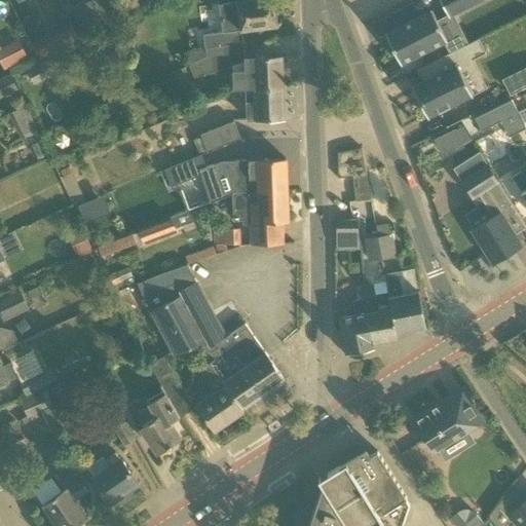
[(114,8),(109,0),(90,0),(75,8),(83,24),(106,11),(114,8)]
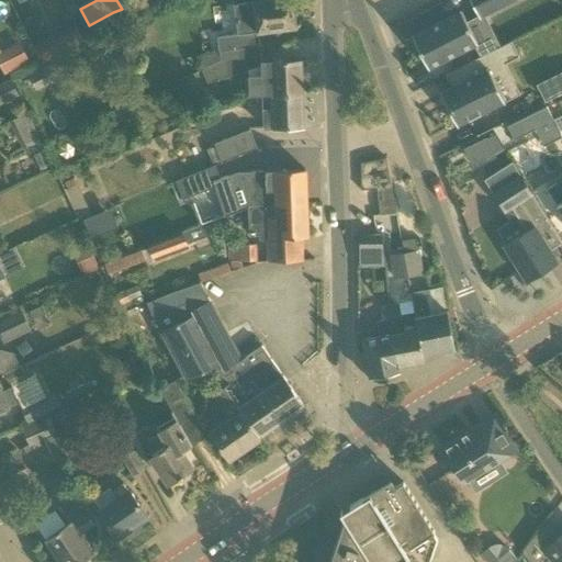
[(220,48),(220,52),(250,47),(261,46),(260,30),(296,26),(294,11),(296,10),(295,1),(293,1),(292,0),(254,0),(254,2),(236,3),(238,34),(217,36),(220,48)]
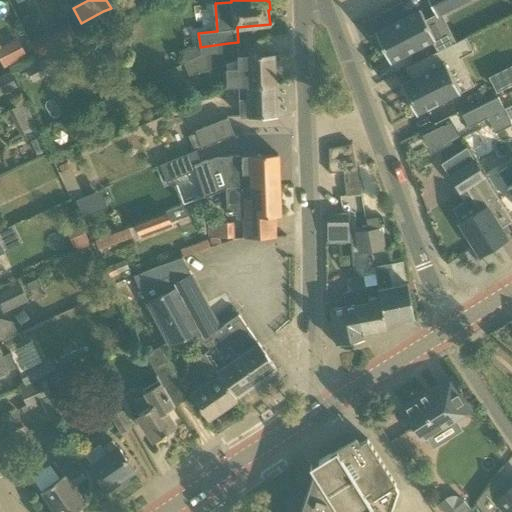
[(428,0),(437,17),(470,0),(428,0)]
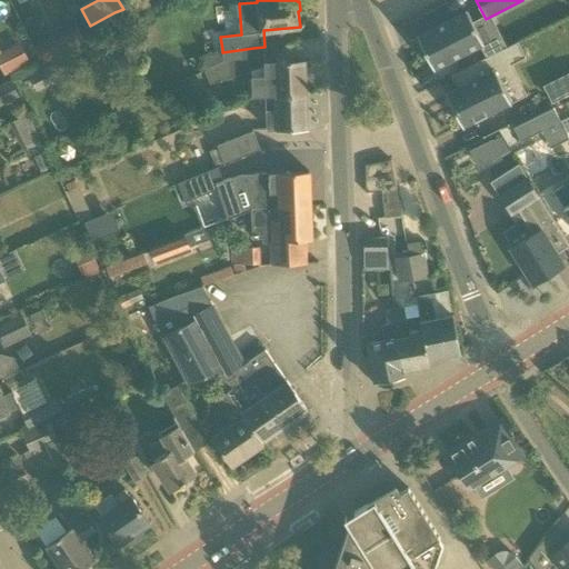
[(468,11),(418,37),(433,69),(485,43),(468,11)]
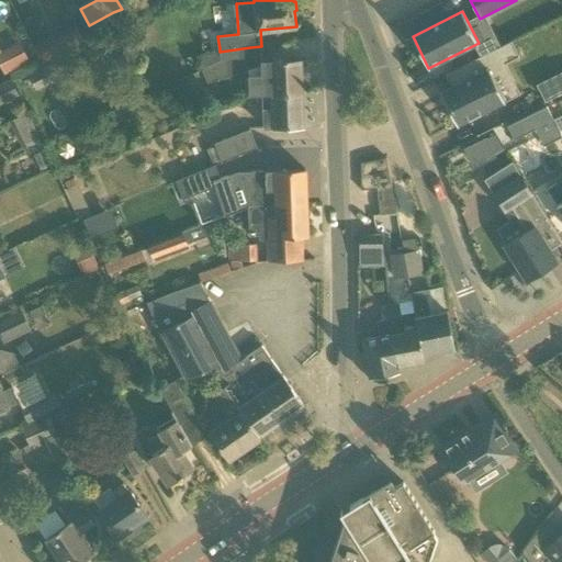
[(55,55),(56,55),(83,41),(79,32),(57,43),(54,38),(34,48),(41,63),(55,55)]
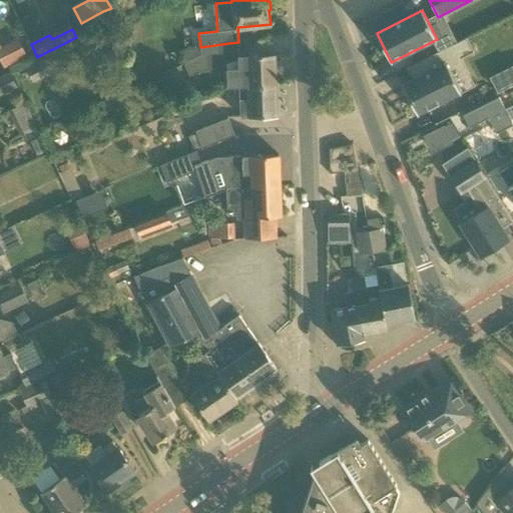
[(275,54),(239,55),(238,42),(228,43),(200,47),(201,55),(184,63),(190,75),(239,59),(239,68),(226,68),(227,71),(224,73),(224,82),(227,84),(227,87),(239,86),(240,86),(277,84),(275,54)]
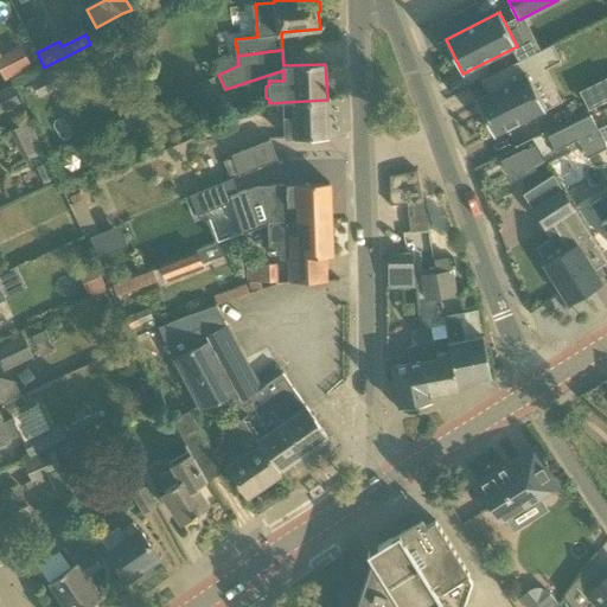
[(490,90),(475,97),(493,133),(545,109),(530,76),(548,68),(540,50),(484,77),(490,90)]
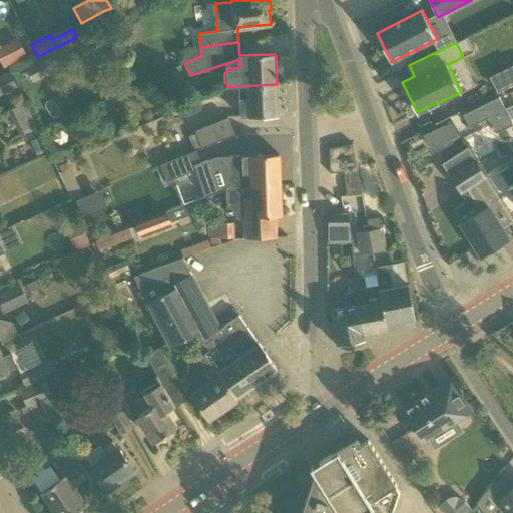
[(16,62),(7,43),(0,46),(0,57),(5,68),(16,62)]
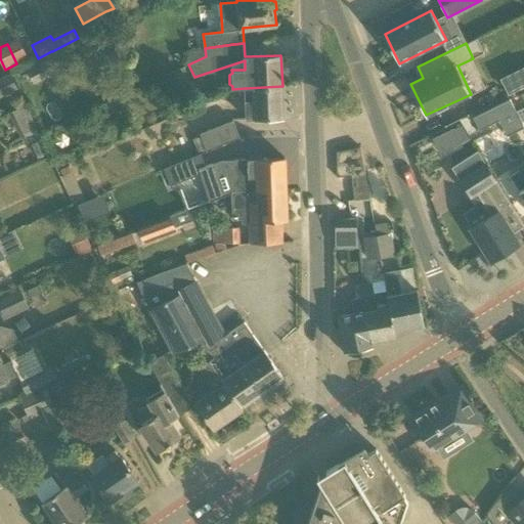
[(206,56),(205,48),(205,45),(197,49),(195,47),(183,53),(188,64),(206,56)]
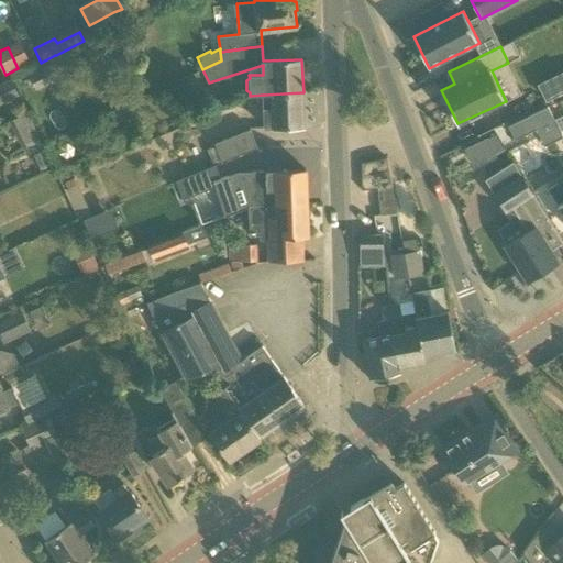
[(66,76),(56,55),(55,55),(41,63),(42,64),(28,70),(37,90),(66,76)]
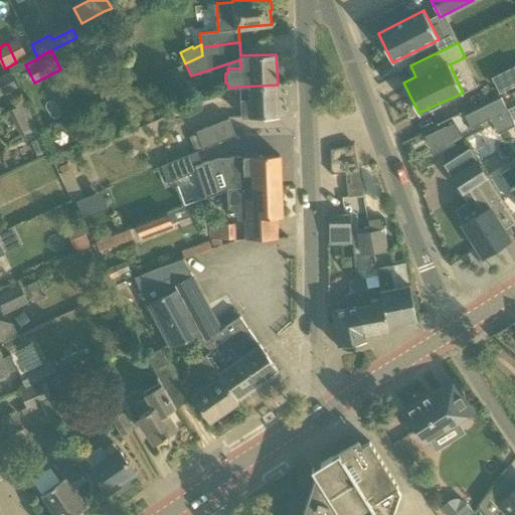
[(514,67),(492,79),(500,97),(514,89),(514,67)]
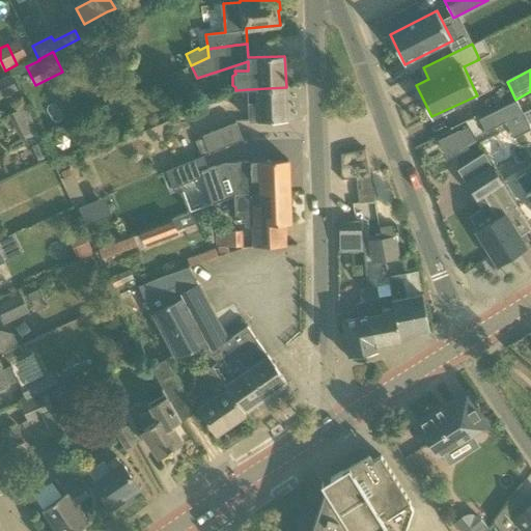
[(10,74),(0,79),(0,83),(6,95),(19,89),(10,74)]
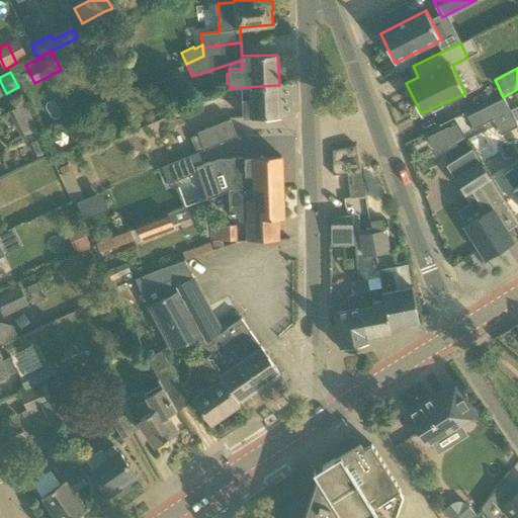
[(243,87),(243,100),(244,118),(280,116),(279,85),(243,87)]
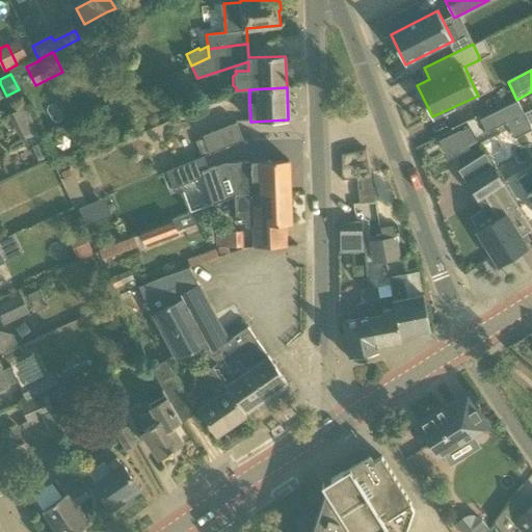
[(487,132),(524,113),(517,101),(481,120),(487,132)]
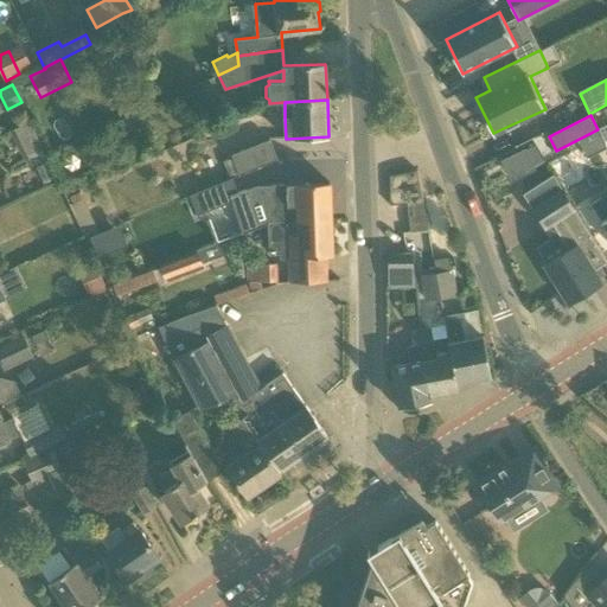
[(25,160),(44,151),(30,121),(11,131),(25,160)]
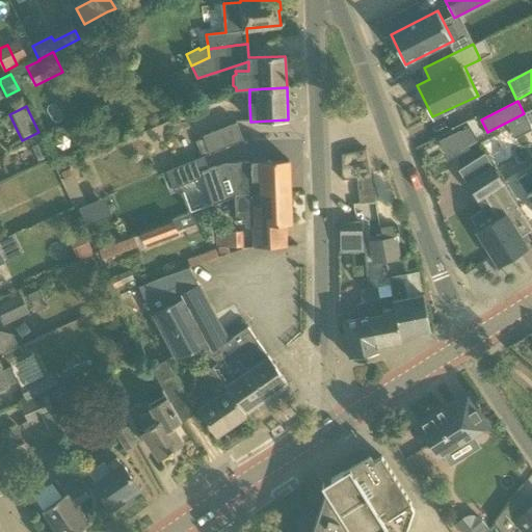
[(204,156),(243,140),(237,123),(204,136),(205,138),(196,141),(203,156),(204,156)]
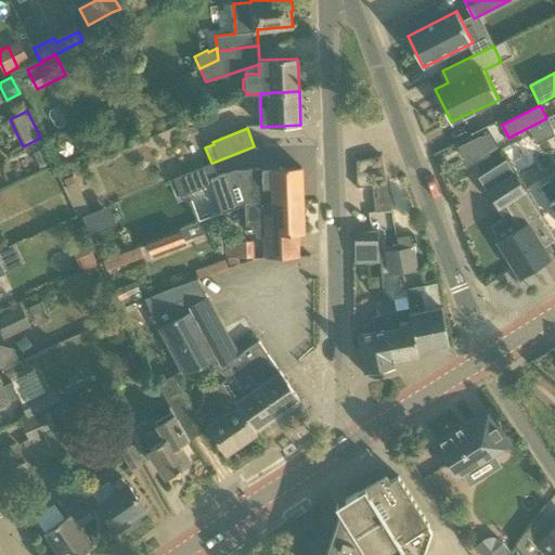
[(464,158),(487,147),(480,133),(457,144),(464,158)]
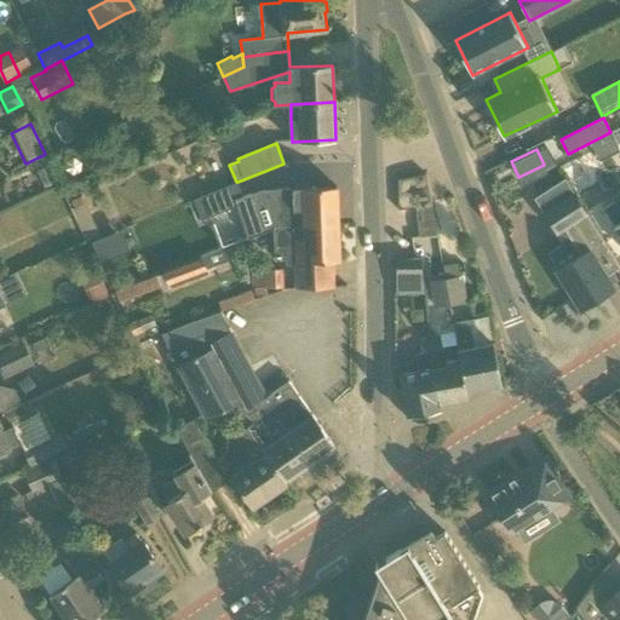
[(414,208),(432,202),(426,174),(399,181),(399,210),(414,208)]
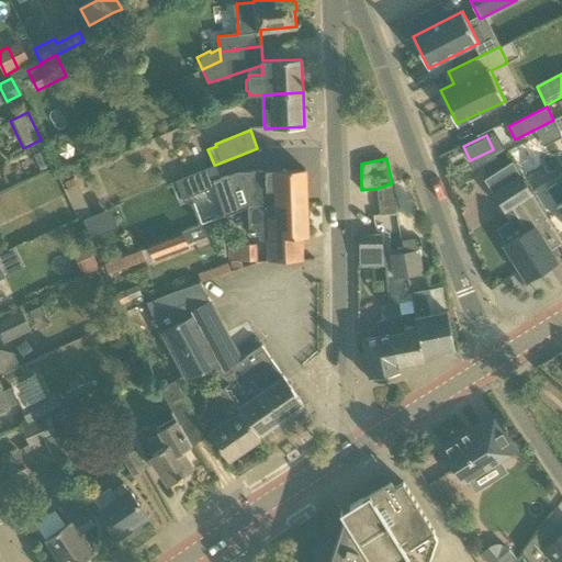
[(223,183),(221,178),(215,165),(214,165),(214,166),(170,183),(178,202),(215,187),(223,183)]
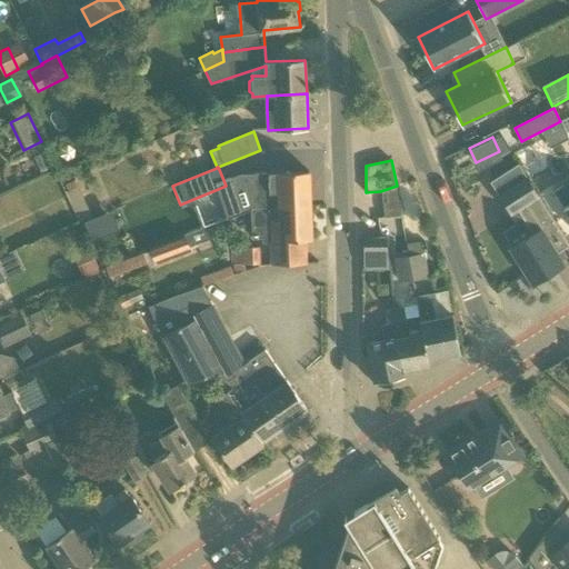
[(252,210),(252,208),(311,206),(309,171),(251,173),(241,175),(223,180),(226,186),(218,189),(228,218),(252,210)]
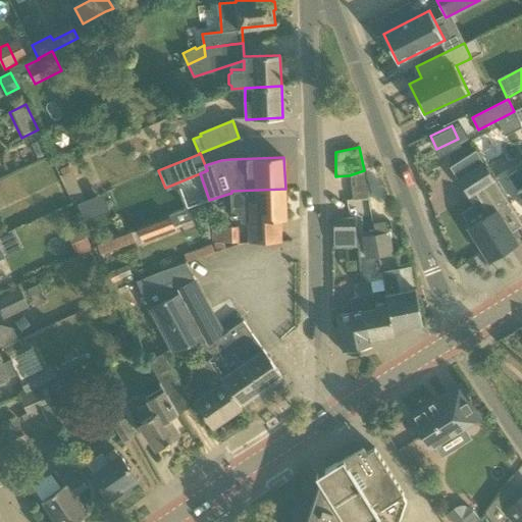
[(510,229),(521,222),(483,160),(458,175),(467,193),(474,189),(487,211),(466,224),(487,259),(517,242),(510,229)]
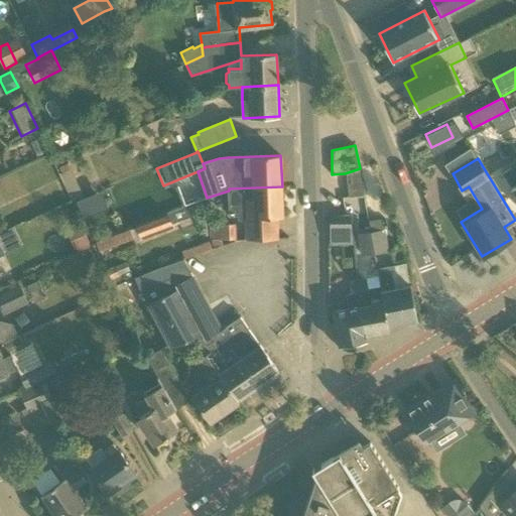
[(74,203),(85,198),(69,163),(59,167),(62,173),(60,174),(74,203)]
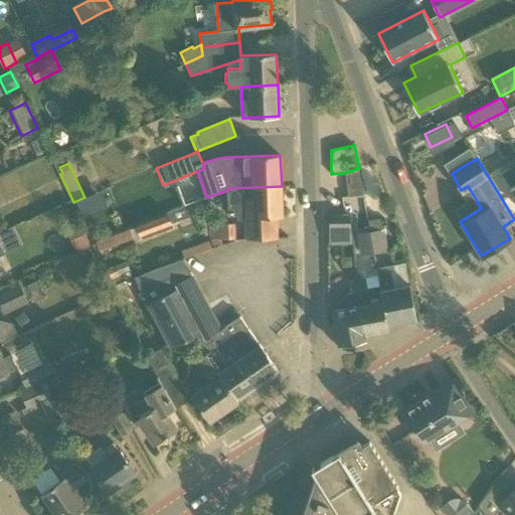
[(359,168),(344,173),(349,198),(363,195),(359,168)]
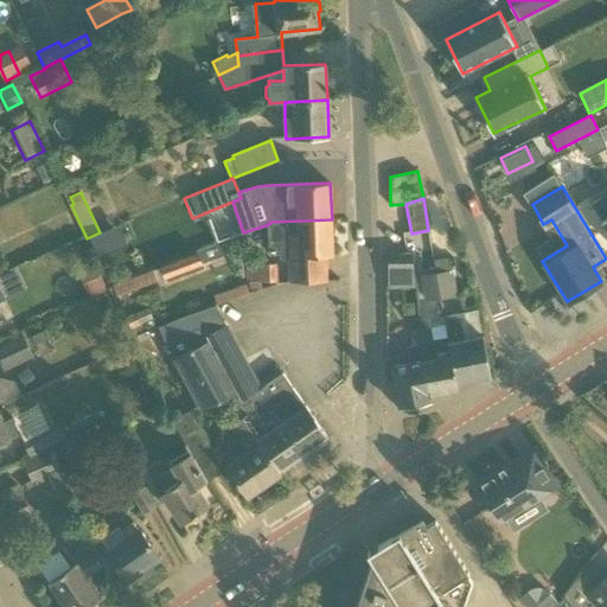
[(292,282),(326,281),(325,255),(333,255),(332,219),(269,222),(269,224),(269,243),(289,242),(292,282)]
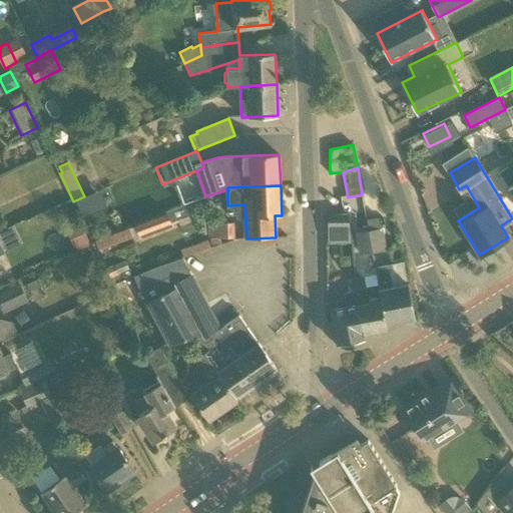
[(140,234),(142,238),(174,225),(173,222),(189,215),(185,204),(165,212),(165,211),(140,220),(140,221),(135,224),(136,225),(137,225),(140,234)]
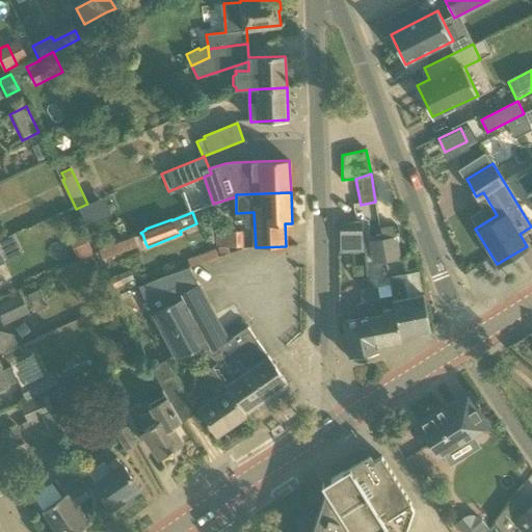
[(380,231),(382,238),(387,262),(400,260),(394,225),(383,228),(383,230),(380,231)]
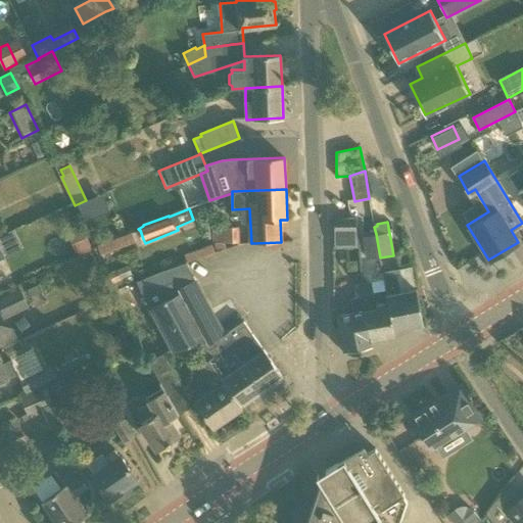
[(214,243),(240,242),(239,228),(212,228),(214,243)]
